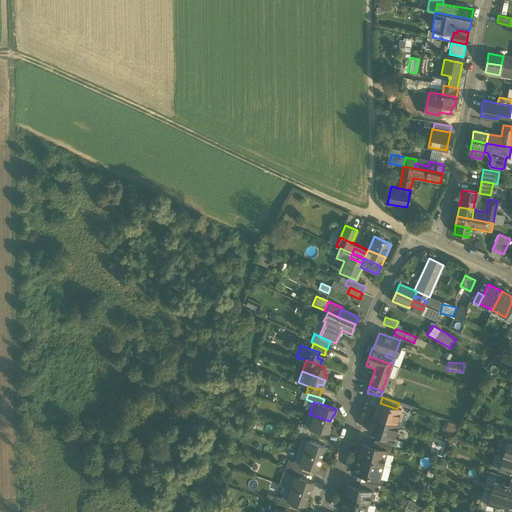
[(380,403),(378,402),(373,417),(396,424),(401,410),(380,403)]
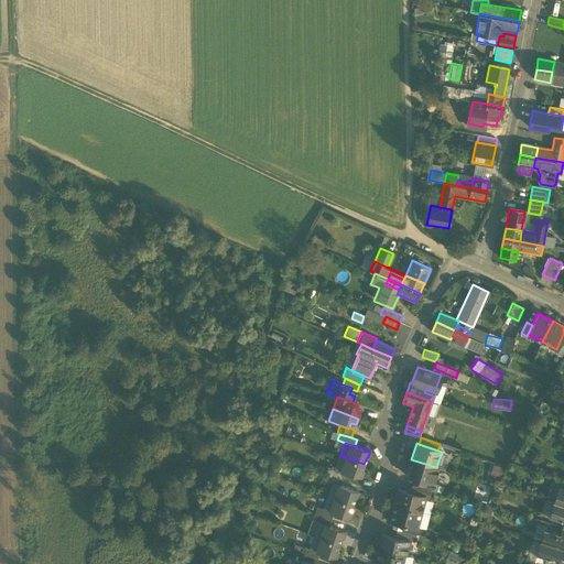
[(364,464),(340,456),(336,469),(345,473),(360,478),(362,472),(361,470),(364,464)]
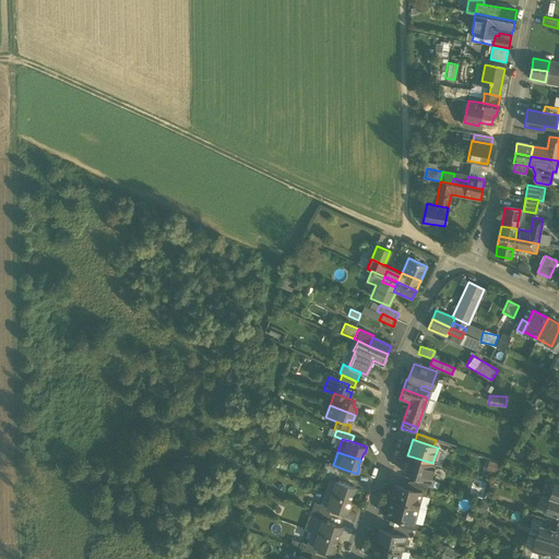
[(432,463),(407,455),(405,456),(403,462),(405,462),(403,472),(415,475),(429,479),(430,478),(435,463),(432,463)]
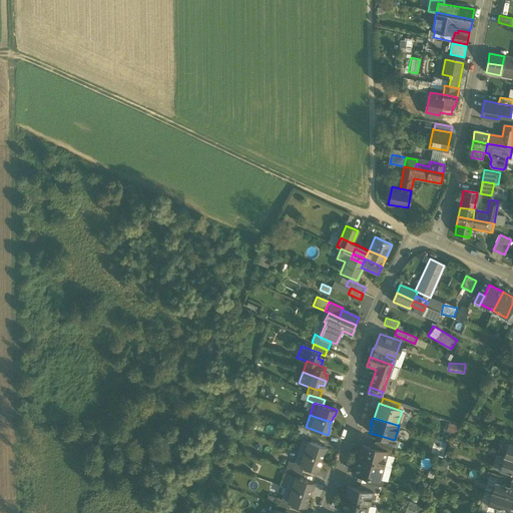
[(314,430),(306,427),(299,425),(297,430),(312,436),(314,430)]
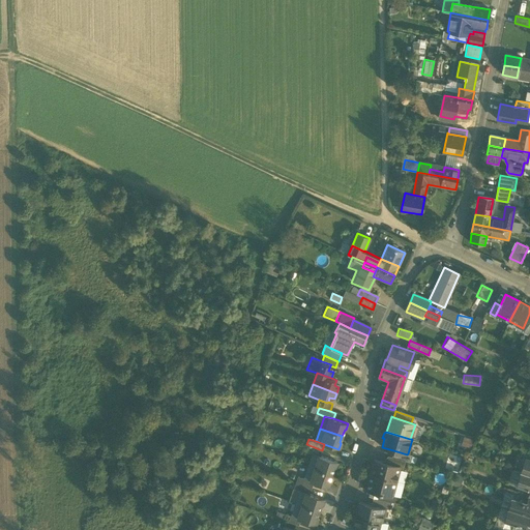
[(322,450),(306,444),(304,450),(314,453),(320,455),(322,450)]
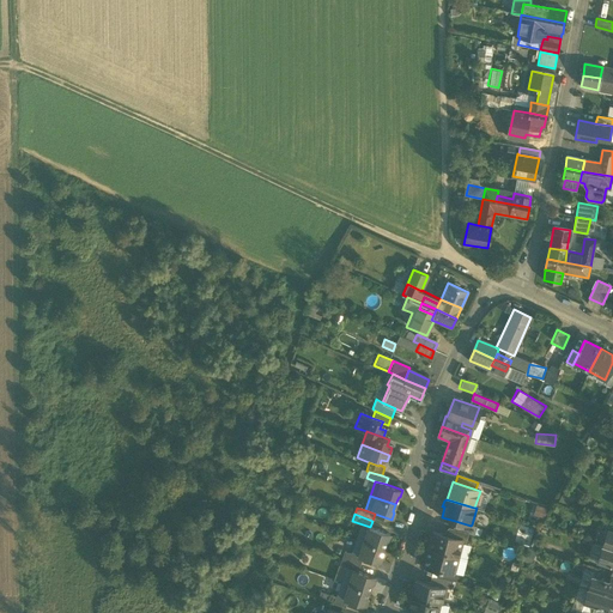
[(471,526),(455,521),(454,527),(453,528),(465,532),(474,534),(477,526),(472,525),(471,526)]
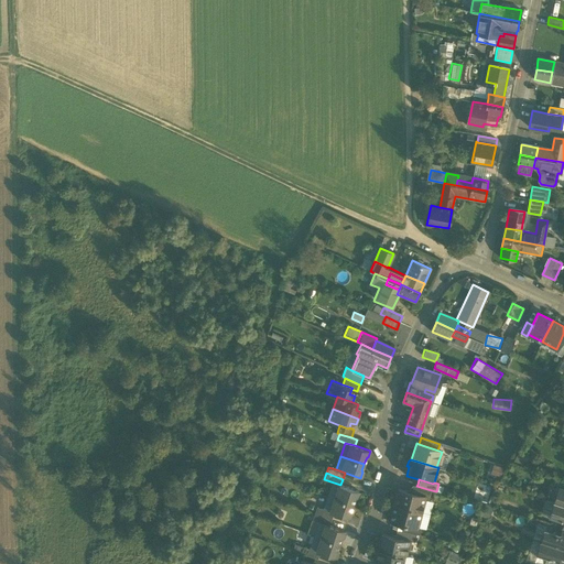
[(340,485),(334,483),(329,496),(353,505),(355,497),(356,498),(359,491),(340,485)]
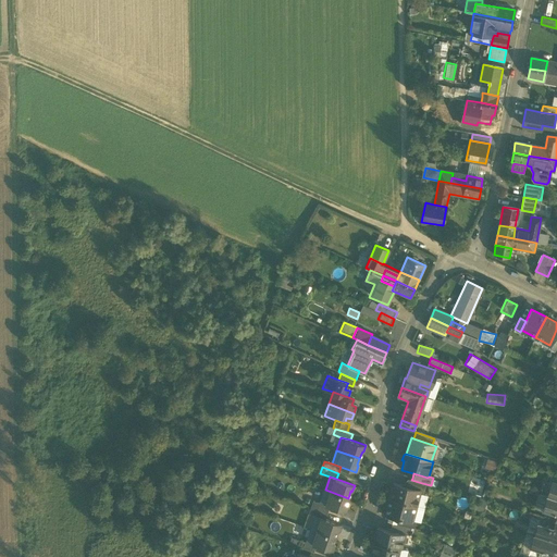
[(422,483),(411,480),(412,479),(409,479),(407,486),(420,490),(422,483)]
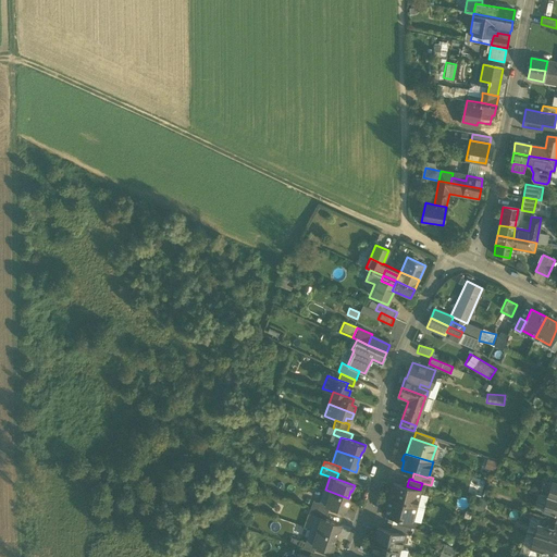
[(407,486),(393,483),(390,497),(417,505),(420,490),(407,486)]
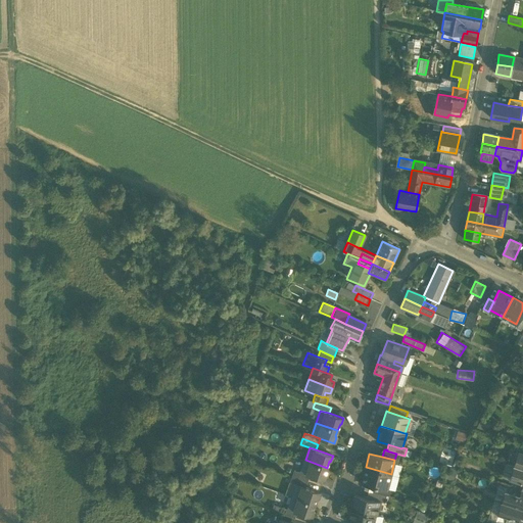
[(327,468),(305,460),(300,472),(300,473),(310,476),(324,480),(326,474),(325,474),(327,468)]
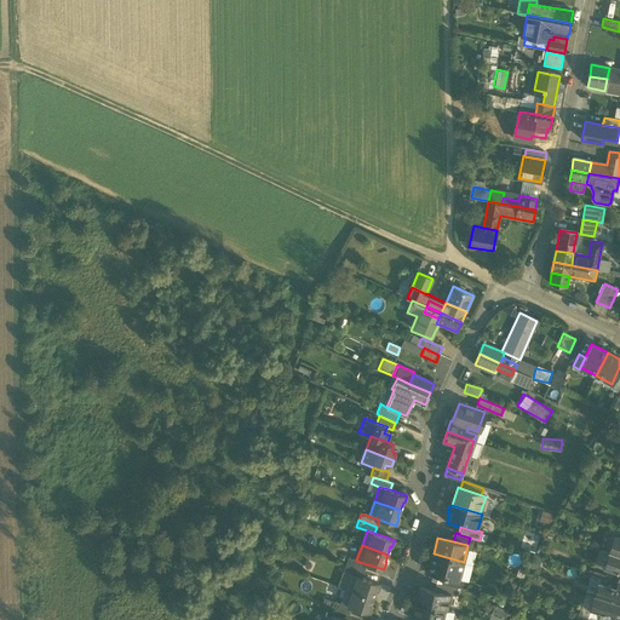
[(619,555),(612,552),(609,551),(604,568),(619,573),(619,555)]
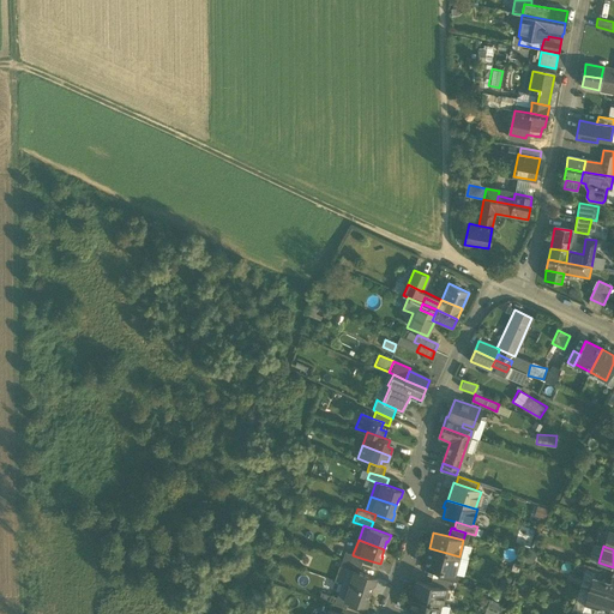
[(459,557),(429,548),(425,566),(439,570),(455,573),(459,557)]
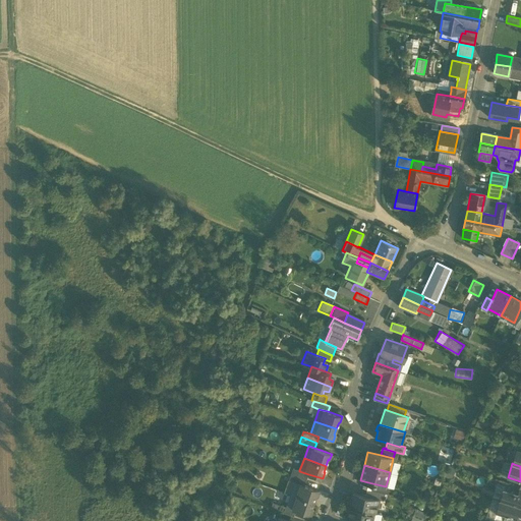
[(308,474),(299,471),(299,470),(293,468),(291,474),(306,479),(308,474)]
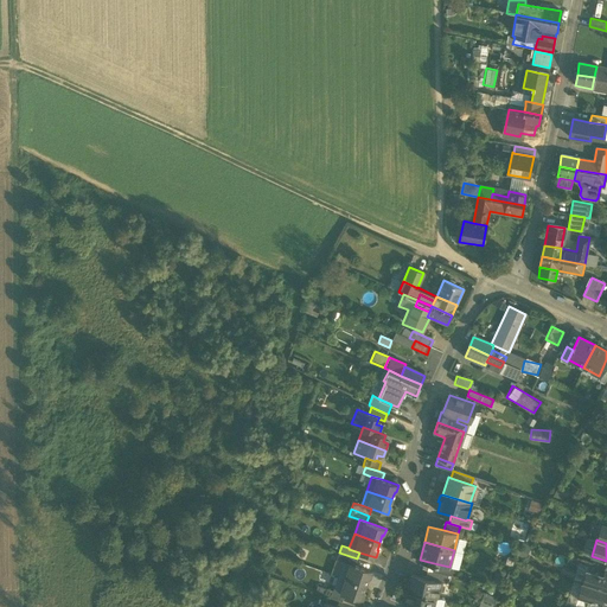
[(357,558),(339,553),(337,560),(344,562),(345,562),(355,566),(357,558)]
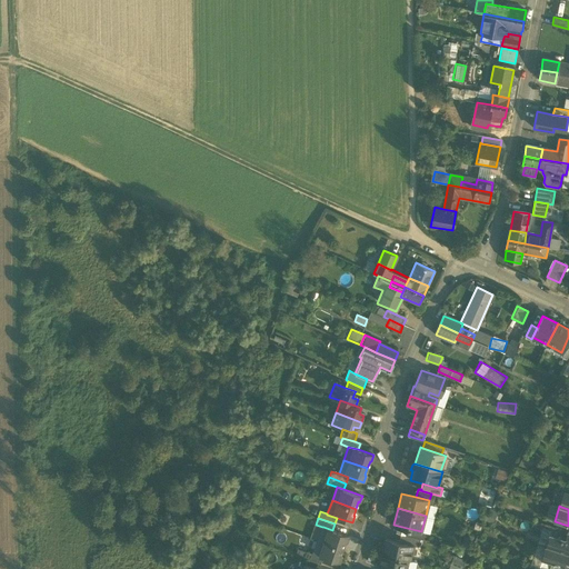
[(332,530),(323,527),(322,527),(318,540),(342,549),(345,541),(346,542),(348,536),(332,530)]
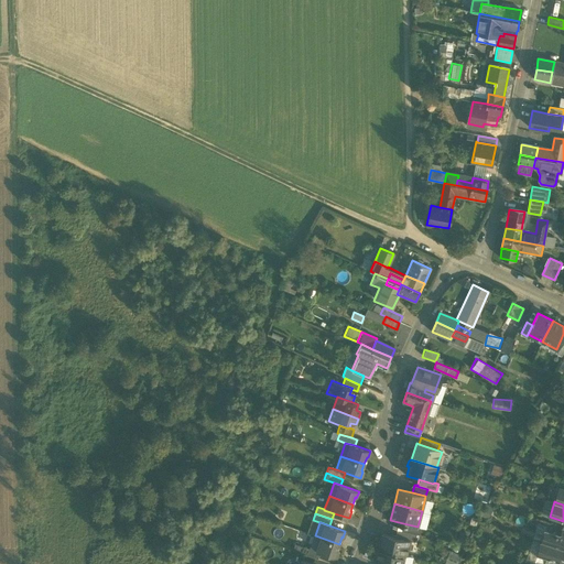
[(418,527),(403,523),(402,530),(416,533),(419,534),(421,528),(418,527)]
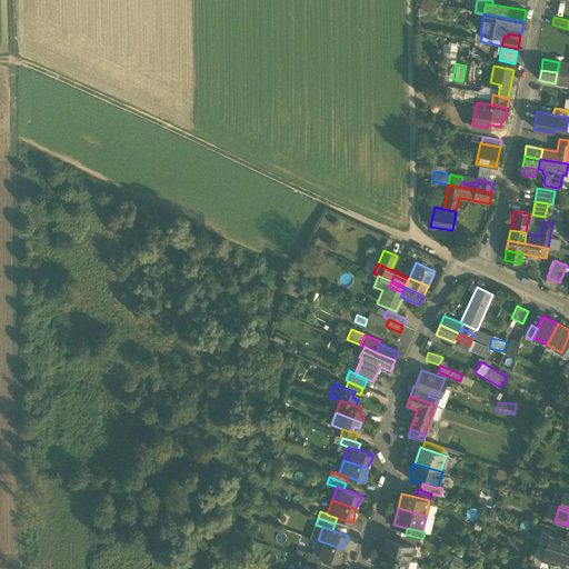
[(406,535),(400,533),(399,541),(413,545),(419,546),(420,538),(406,535)]
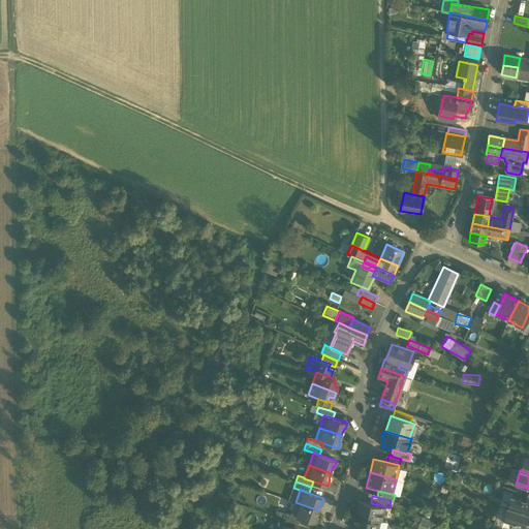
[(527,501),(511,496),(507,507),(528,515),(528,501),(527,501)]
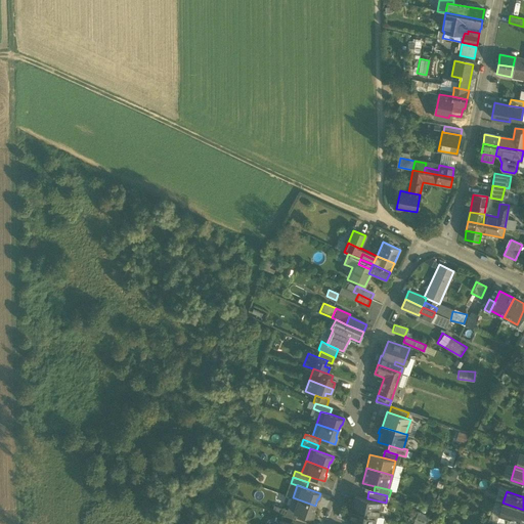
[(367,498),(354,496),(352,510),(376,515),(378,516),(381,501),(367,498)]
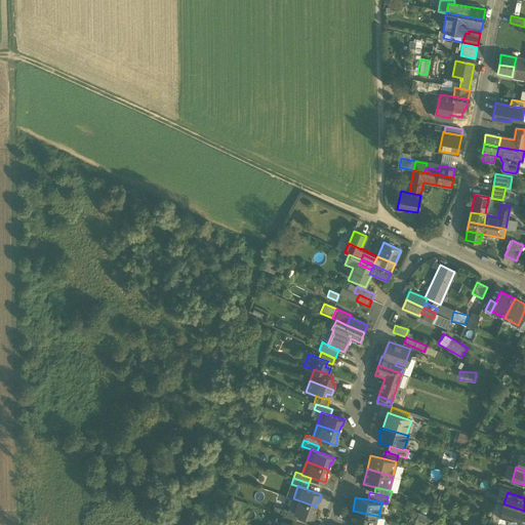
[(316,507),(293,498),(289,511),(289,512),(298,515),(313,519),(315,513),(314,513),(316,507)]
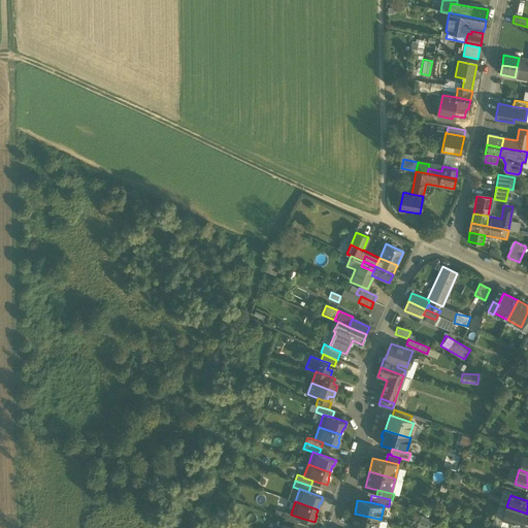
[(527,514),(506,506),(502,519),(522,525),(527,527),(527,514)]
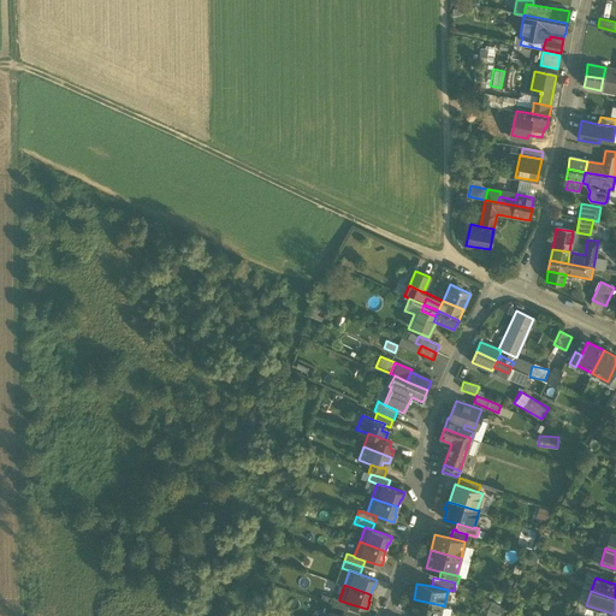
[(350,604),(339,600),(339,599),(332,597),(330,604),(344,609),(348,610),(350,604)]
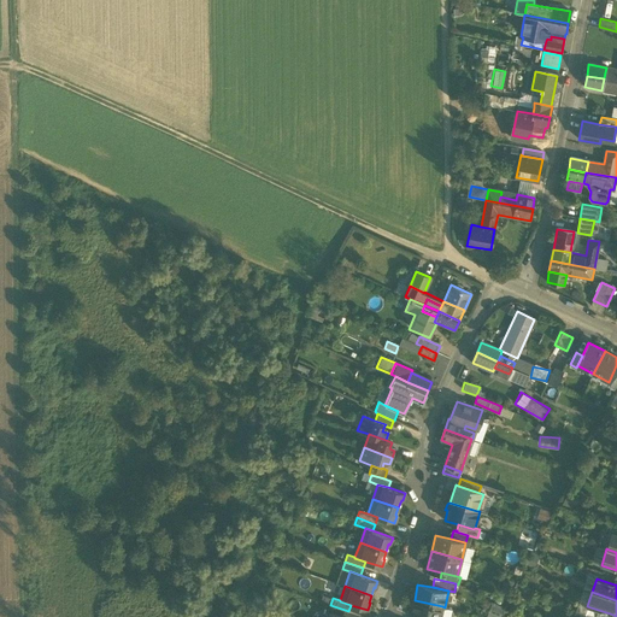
[(440,616),(442,606),(415,600),(410,616),(440,616)]
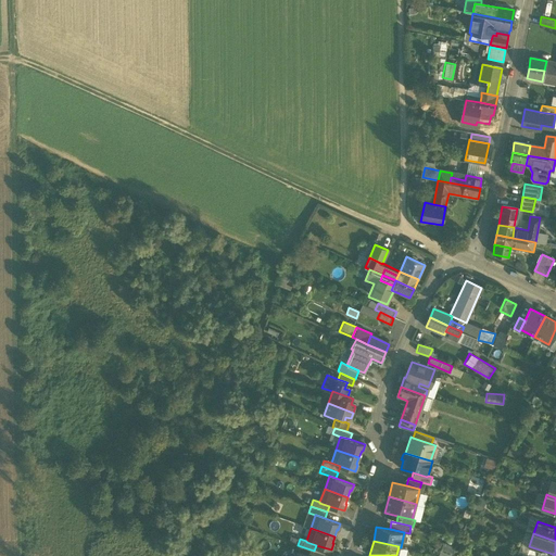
[(443,542),(439,554),(444,555),(451,555),(454,546),(443,542)]
